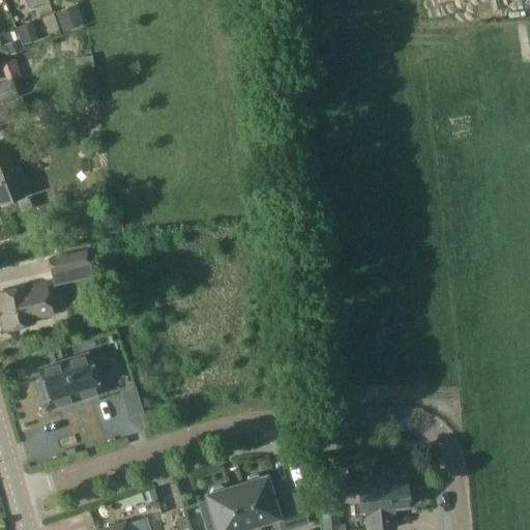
[(529,30),(507,31),(508,39),(529,38),(529,30)]
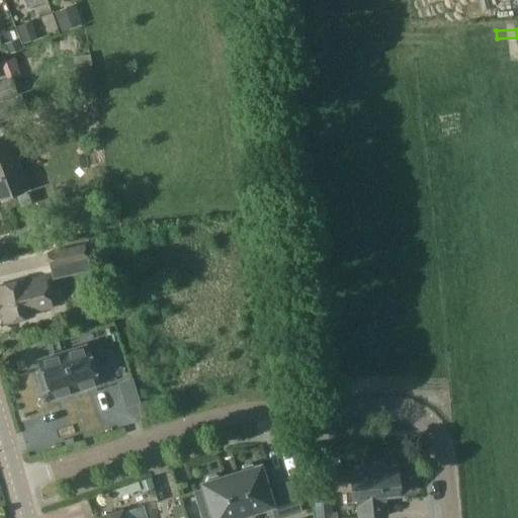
[(58,42),(60,60),(78,58),(75,40),(58,42)]
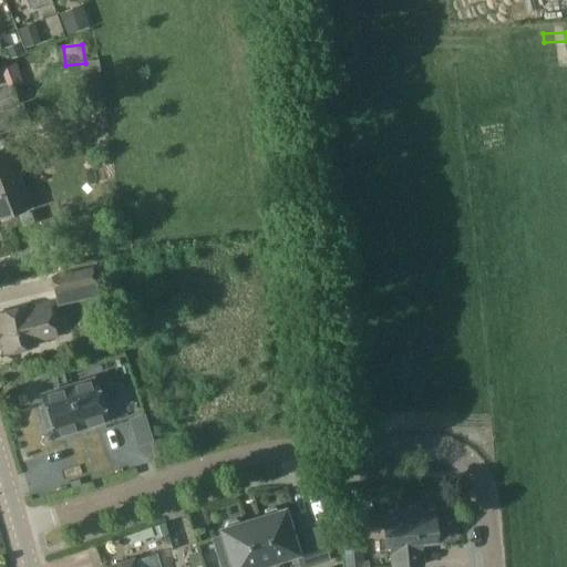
[(80,75),(86,116),(106,114),(100,72),(80,75)]
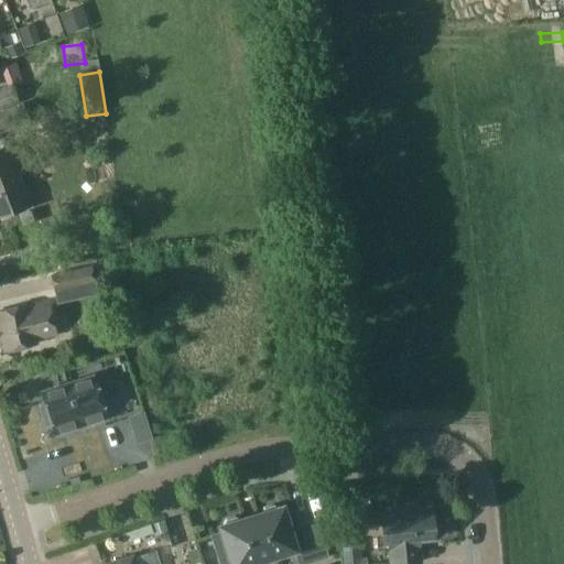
[(23,101),(17,85),(11,86),(11,84),(0,88),(0,133),(30,123),(22,104),(19,105),(18,102),(23,101)]
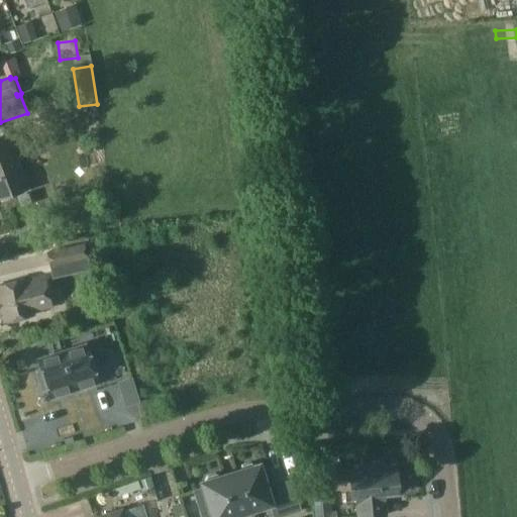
[(0,197),(26,188),(6,134),(0,135),(0,197)]
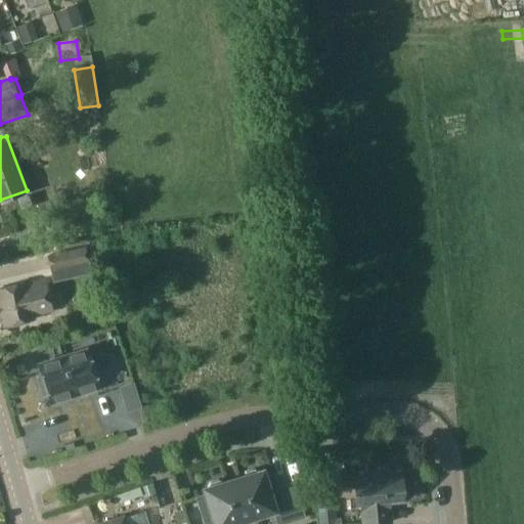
[(85,248),(46,256),(49,272),(88,263),(85,248)]
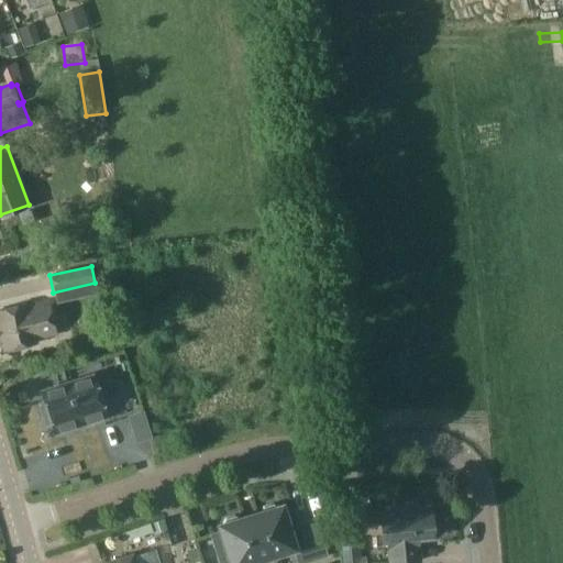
[(26,304),(0,309),(0,348),(1,351),(36,343),(35,339),(53,335),(45,301),(26,306),(26,304)]
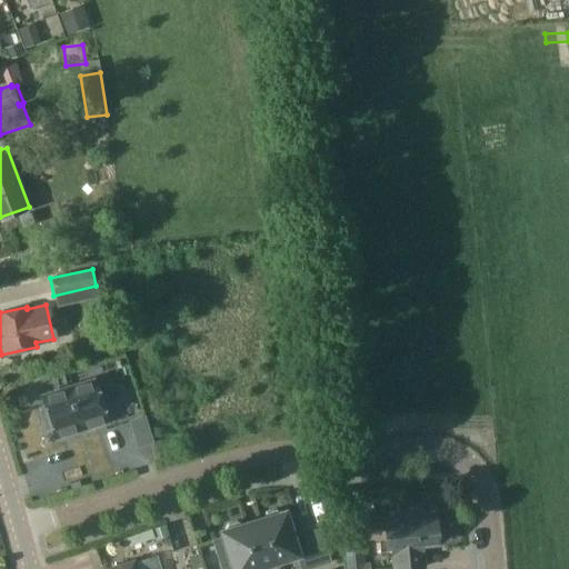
[(56,438),(106,422),(105,417),(111,416),(100,383),(95,385),(92,380),(42,396),(46,407),(39,409),(46,430),(52,428),(56,438)]
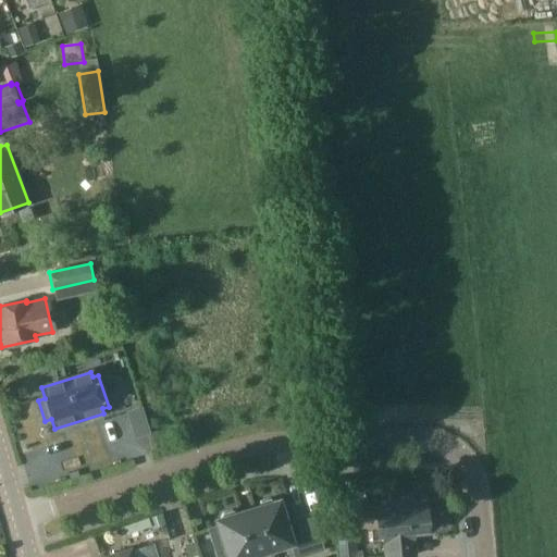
[(140,408),(124,412),(133,441),(149,435),(140,408)]
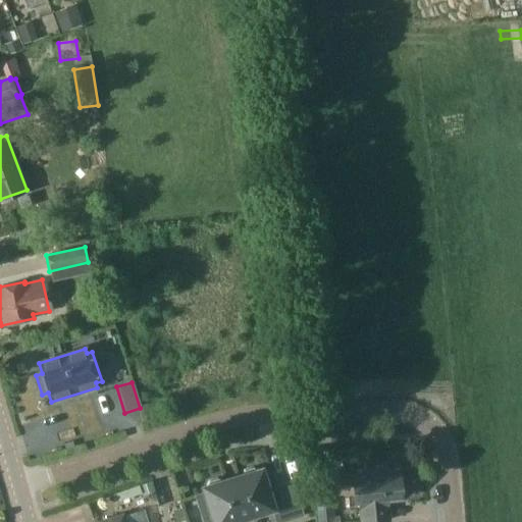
[(397,470),(383,471),(383,466),(364,468),(364,473),(351,474),(353,489),(356,489),(358,510),(359,509),(360,521),(365,521),(387,520),(385,500),(400,499),(400,496),(402,493),(401,483),(399,481),(397,470)]
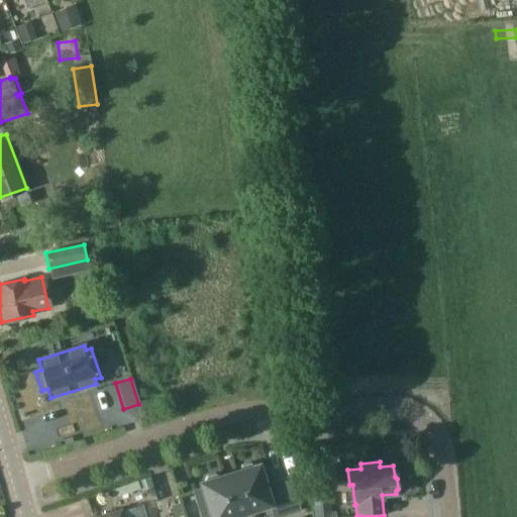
[(230,516),(269,505),(272,516),(275,516),(298,510),(288,478),(273,483),(268,468),(260,470),(257,463),(253,466),(248,462),(240,466),(237,471),(219,476),(214,474),(205,477),(203,481),(199,483),(201,488),(192,491),(200,516),(230,516)]
